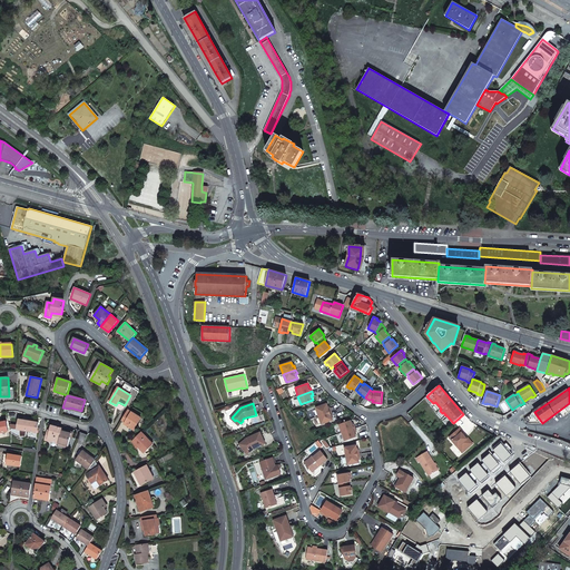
[(326,404),(315,408),(318,416),(331,412),(330,408),(328,409),(326,404)]
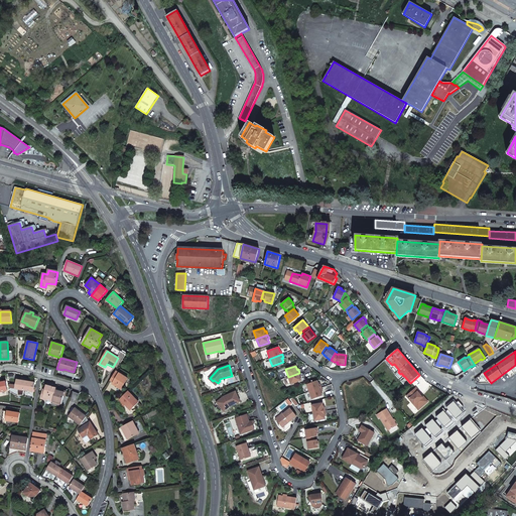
[(116,371),(110,380),(116,384),(115,386),(121,389),(128,379),(116,371)]
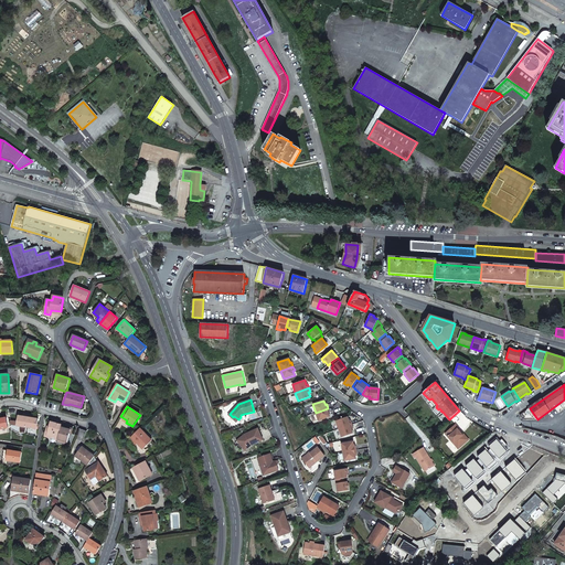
[(328,408),(316,413),(319,420),(330,417),(328,413),(330,412),(328,408)]
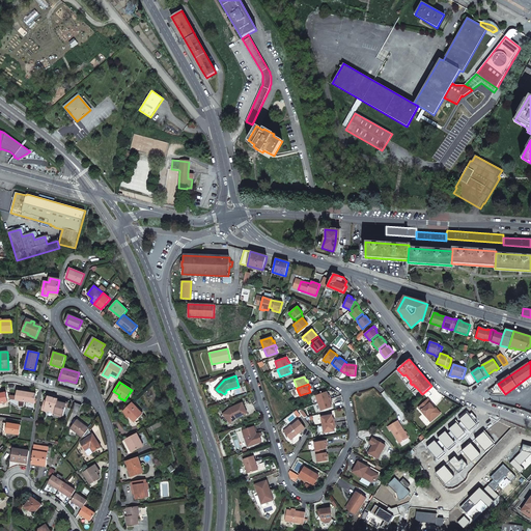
[(17,391),(16,400),(23,401),(24,389),(22,389),(22,391),(17,391)]
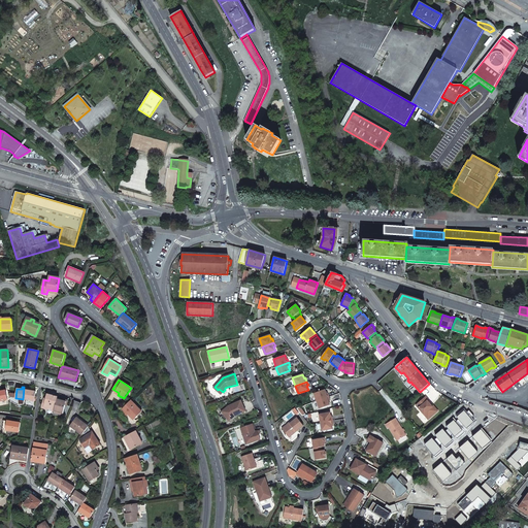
[(27,388),(25,399),(34,401),(36,392),(32,391),(32,389),(27,388)]
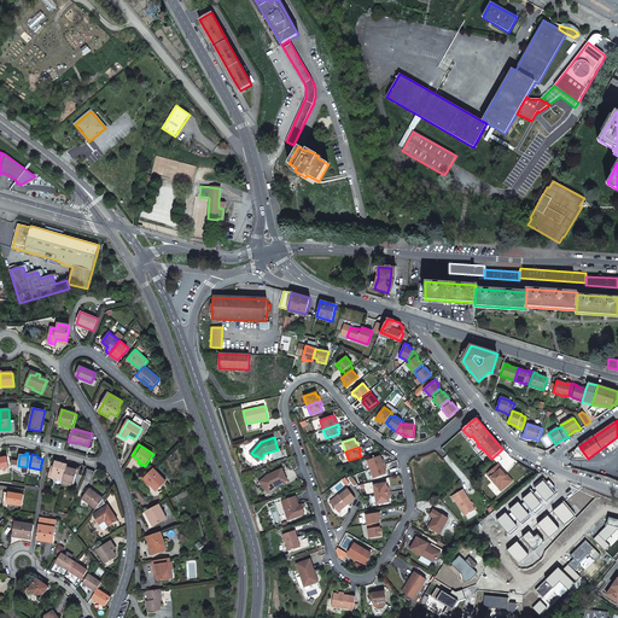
[(382,460),(380,455),(367,460),(371,470),(385,464),(384,460),(382,460)]
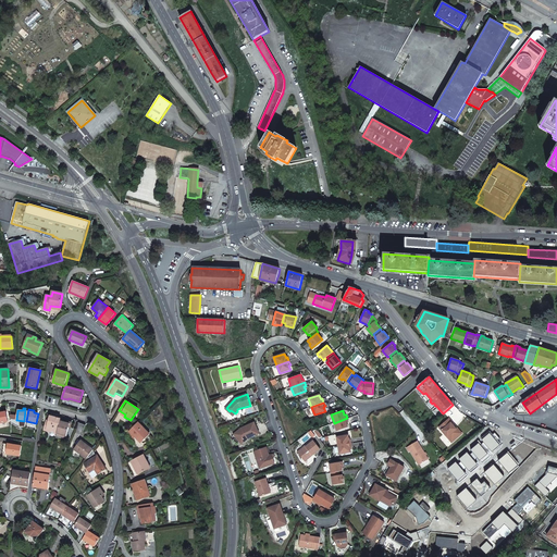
[(61,419),(50,417),(49,421),(47,430),(58,432),(60,421),(61,419)]
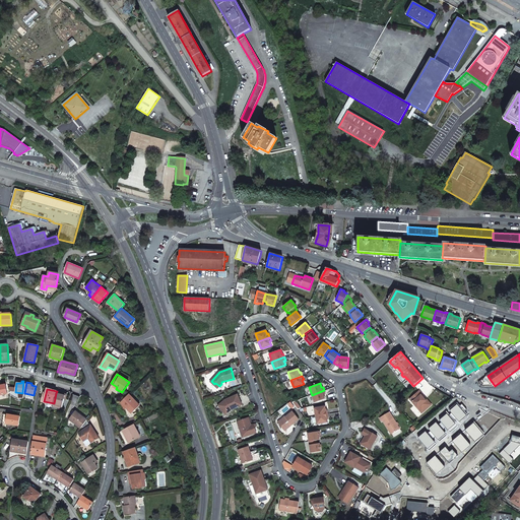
[(325,394),(324,390),(312,395),(314,402),(325,399),(324,395),(325,394)]
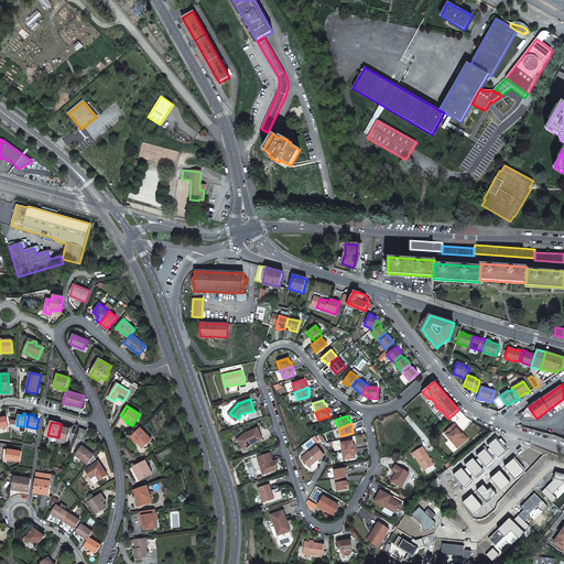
[(455,424),(444,433),(453,443),(455,442),(458,446),(466,438),(457,429),(458,427),(455,424)]
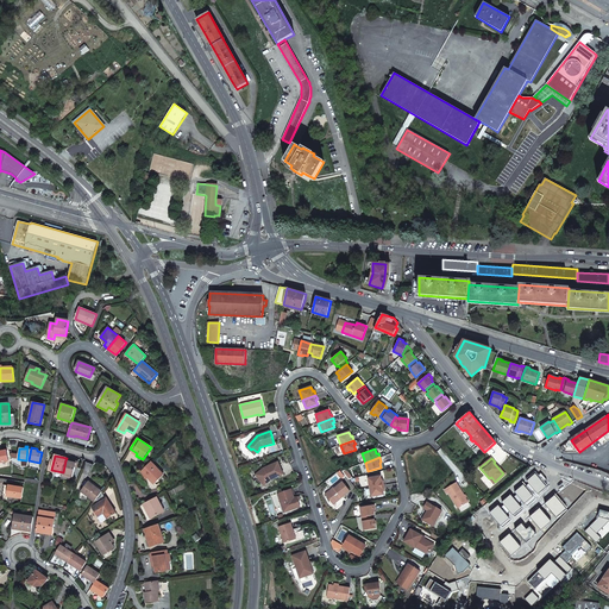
[(54,460),(51,460),(48,470),(62,475),(63,472),(51,470),(54,460)]
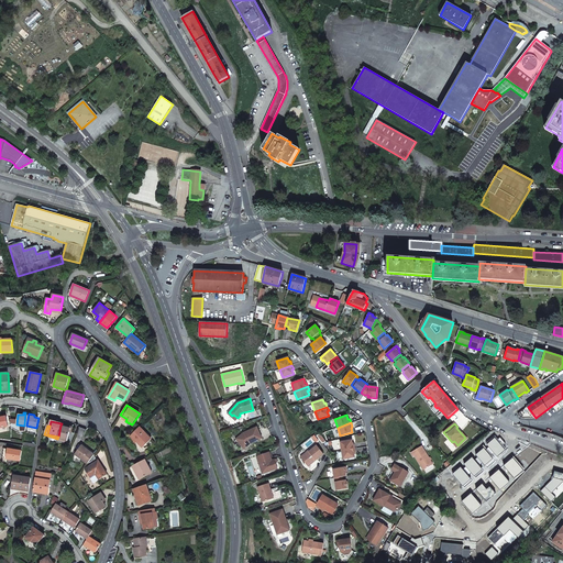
[(64,427),(61,426),(58,437),(57,439),(67,441),(69,432),(72,432),(73,427),(70,427),(69,431),(64,429),(64,427)]
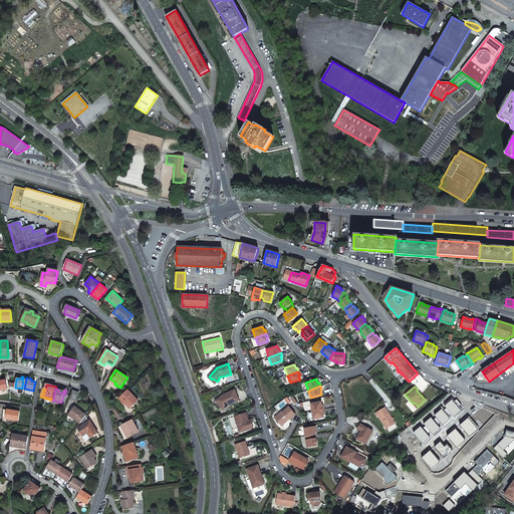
[(72,390),(69,398),(76,400),(78,393),(72,390)]
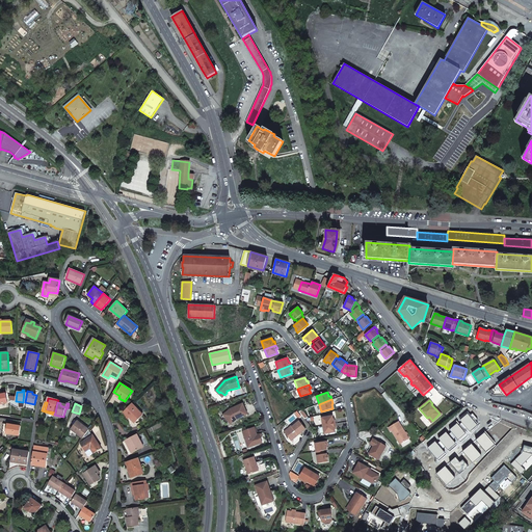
[(132,403),(122,414),(127,420),(130,417),(135,422),(143,415),(132,403)]
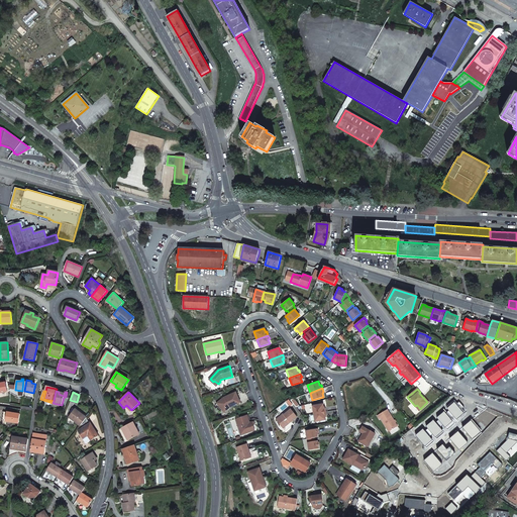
[(224,397),(217,403),(223,411),(229,406),(230,407),(240,403),(236,392),(224,397)]
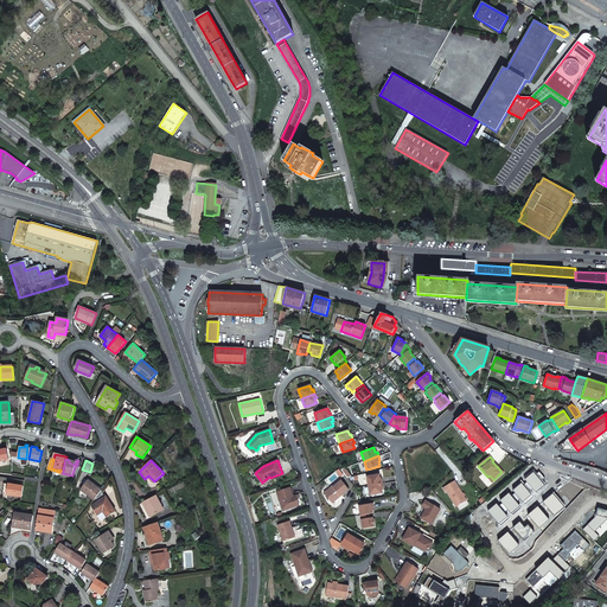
[(534,489),(536,492),(545,485),(542,481),(545,478),(540,471),(536,474),(534,472),(525,479),(528,481),(534,489)]
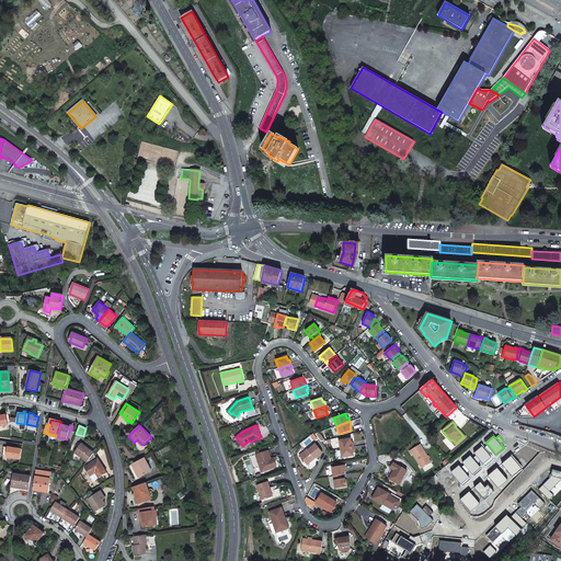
[(351,438),(339,441),(341,449),(354,447),(353,443),(352,443),(351,438)]
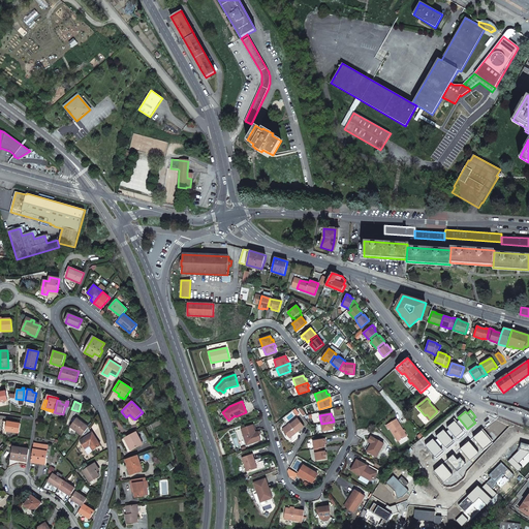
[(70,427),(82,436),(87,430),(89,428),(76,418),(70,427)]
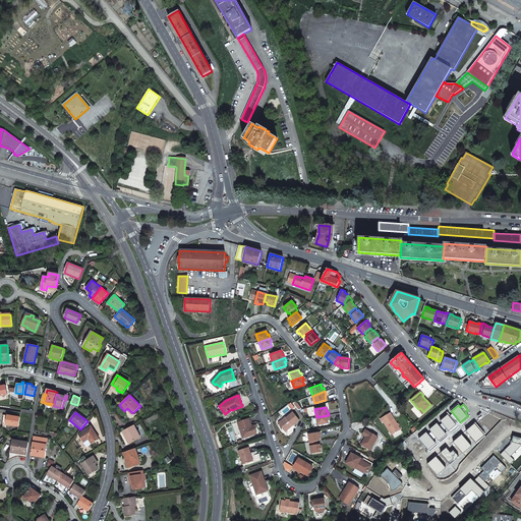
[(286,416),(278,422),(284,430),(291,424),(292,425),(299,420),(293,412),(286,417),(286,416)]
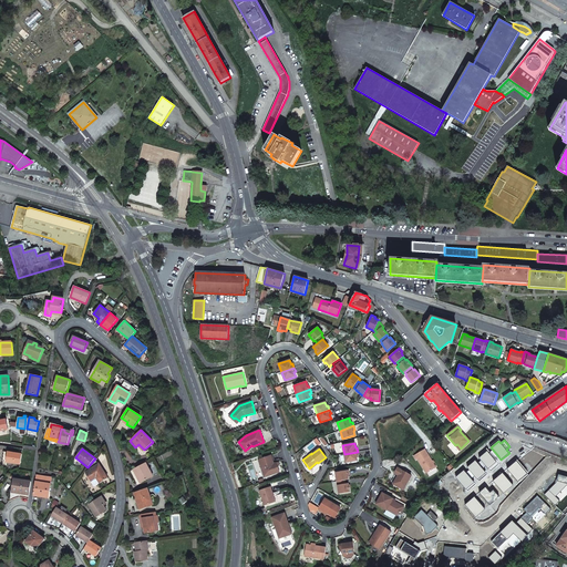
[(418,459),(426,474),(436,467),(425,449),(414,455),(416,460),(418,459)]
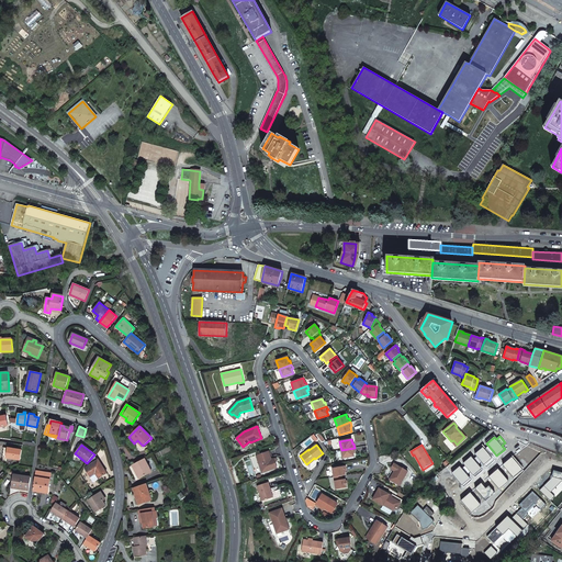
[(483,462),(485,464),(493,458),(491,456),(494,452),(489,446),(485,449),(483,447),(475,454),(476,456),(483,462)]
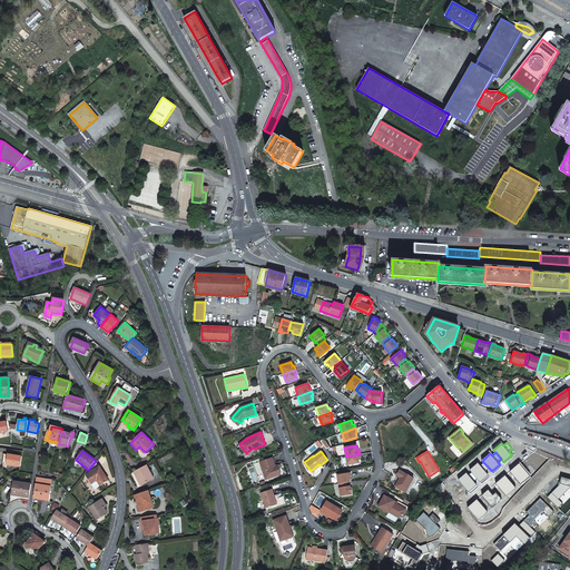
[(20,457),(6,454),(5,464),(15,467),(18,467),(20,457)]
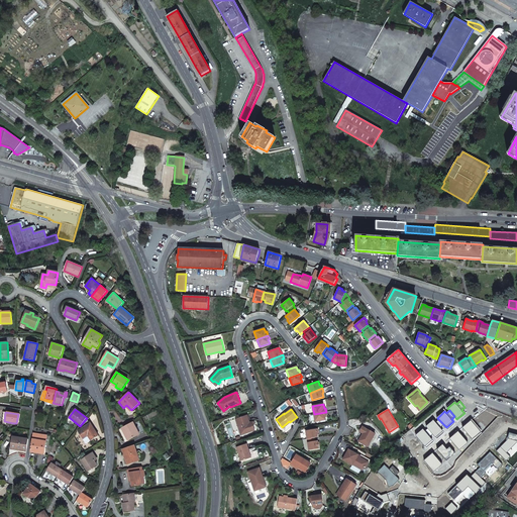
[(326,412),(314,414),(315,422),(326,420),(325,416),(326,415),(326,412)]
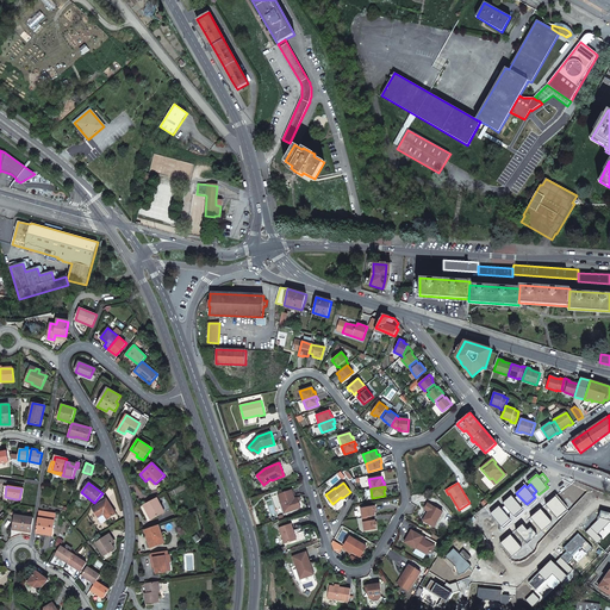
[(294,499),(292,490),(279,495),(285,512),(300,508),(298,498),(294,499)]
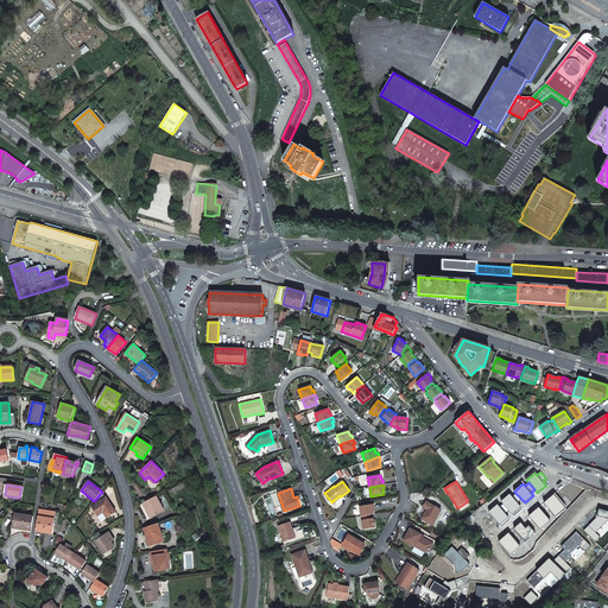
[(510,511),(513,514),(521,507),(518,504),(523,500),(515,493),(512,496),(510,494),(501,501),(504,504),(510,511)]
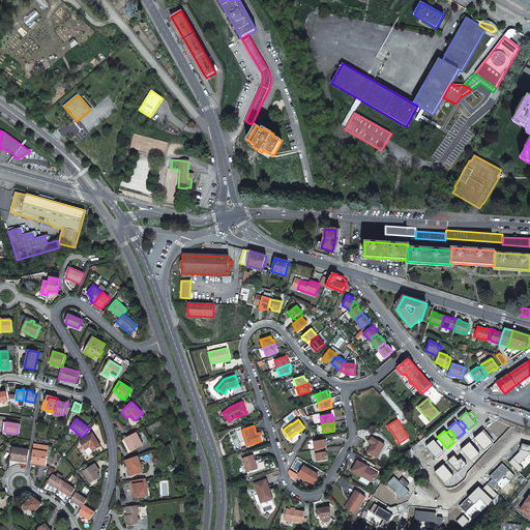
[(483,431),(474,439),(484,450),(493,442),(483,431)]
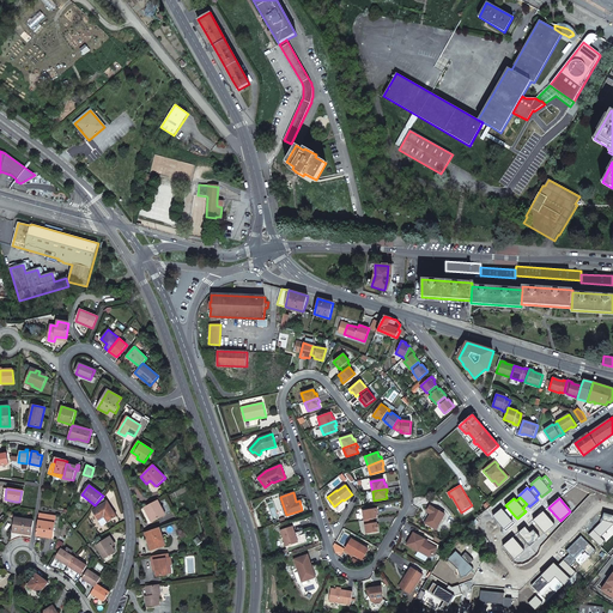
[(145,508),(152,522),(165,515),(158,501),(145,508)]
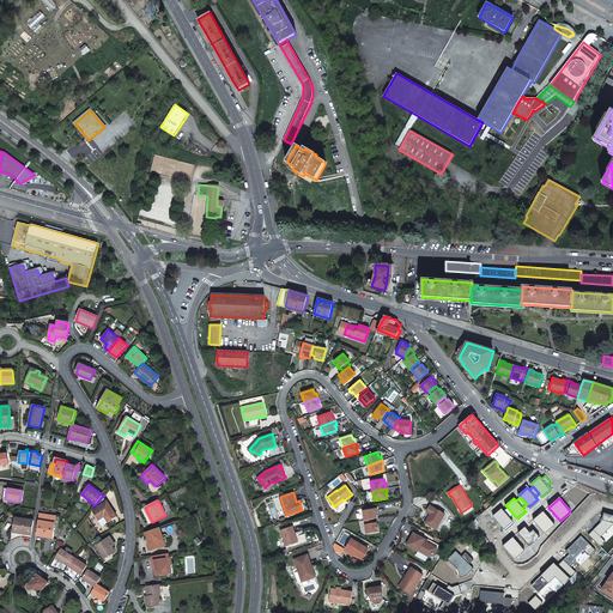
[(92,511),(98,521),(104,517),(108,523),(116,517),(107,502),(92,511)]
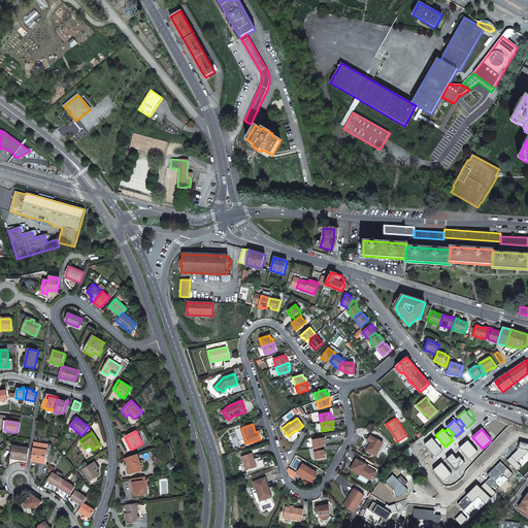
[(370,442),(366,451),(374,455),(377,450),(378,451),(384,442),(370,435),(367,440),(370,442)]
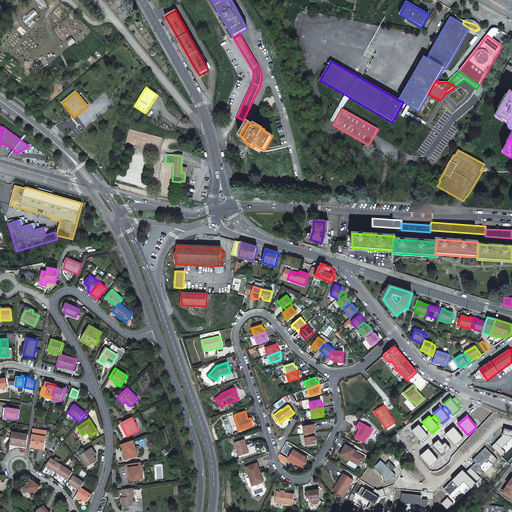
[(315,424),(303,426),(304,435),(311,433),(315,433),(314,429),(316,428),(315,424)]
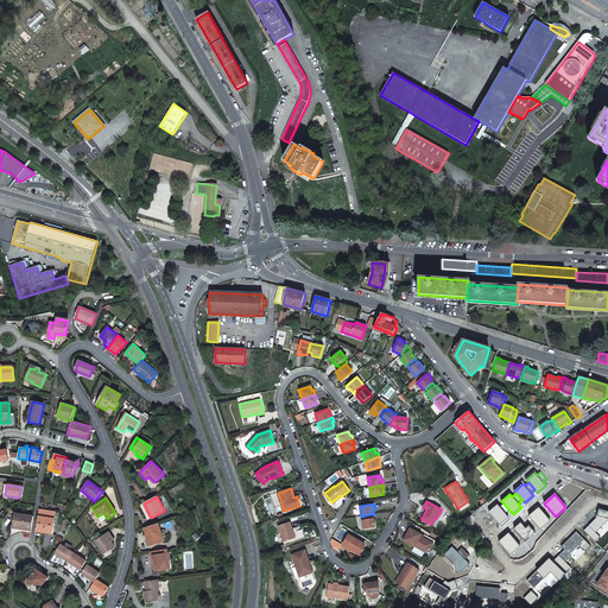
[(489,512),(500,525),(510,517),(506,513),(510,511),(504,504),(500,507),(498,505),(489,512)]
